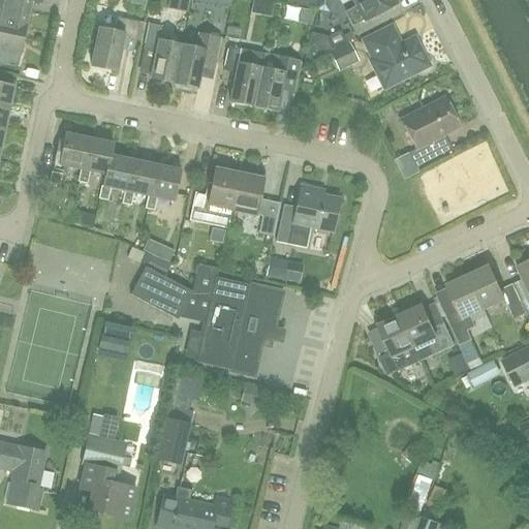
[(30,11),(13,8),(14,0),(0,0),(0,34),(24,40),(30,11)]
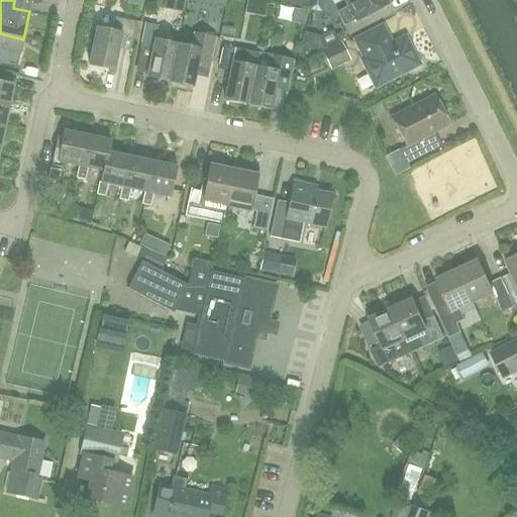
[(190,0),(166,0),(164,9),(187,14),(190,0)]
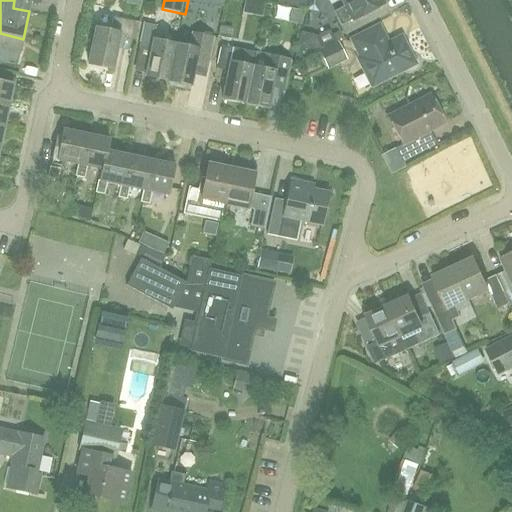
[(382,0),(341,0),(345,7),(334,13),(341,26),(352,20),(353,22),(385,5),(382,0)]
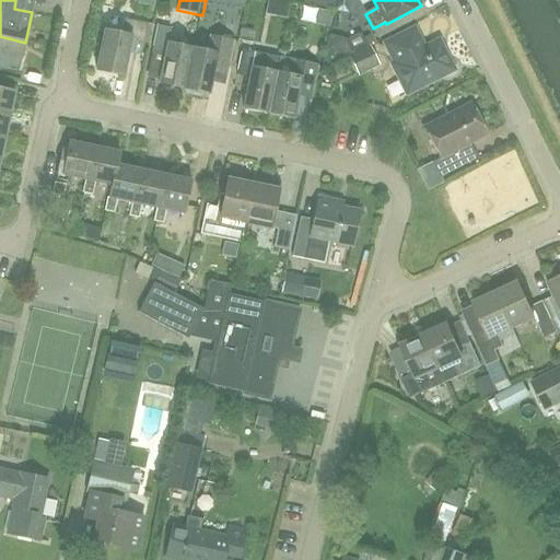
[(143,50),(149,25),(124,20),(120,35),(104,32),(96,71),(125,77),(130,48),(143,50)]
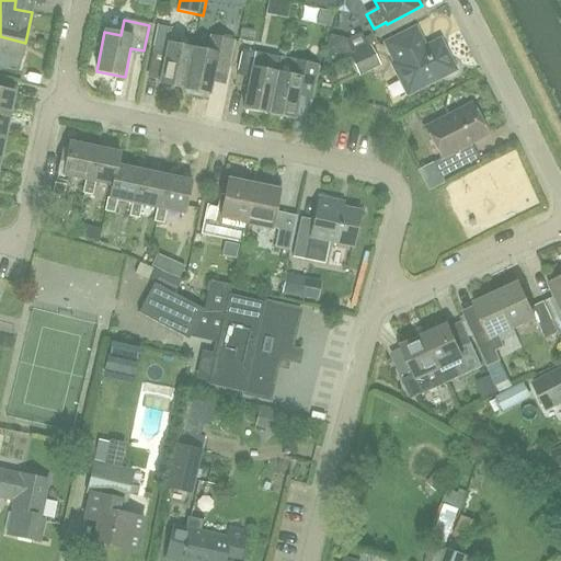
[(185,90),(194,50),(168,45),(171,30),(159,27),(153,53),(165,55),(159,84),(185,90)]
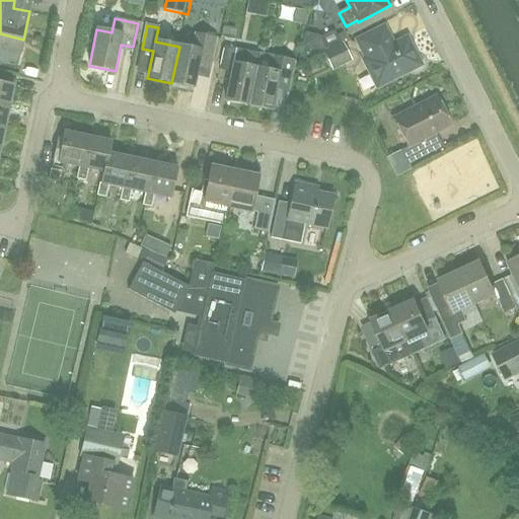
[(366,59),(364,61),(377,88),(421,66),(406,39),(393,46),(384,27),(357,42),(366,59)]
